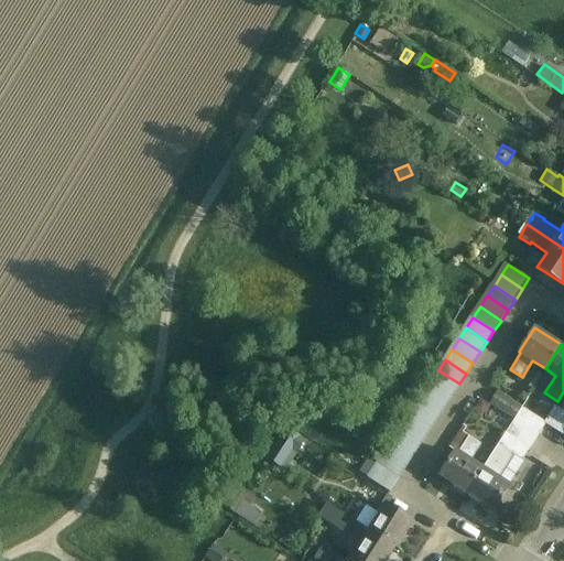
[(431,381),(452,395),(459,384),(438,370),(431,381)]
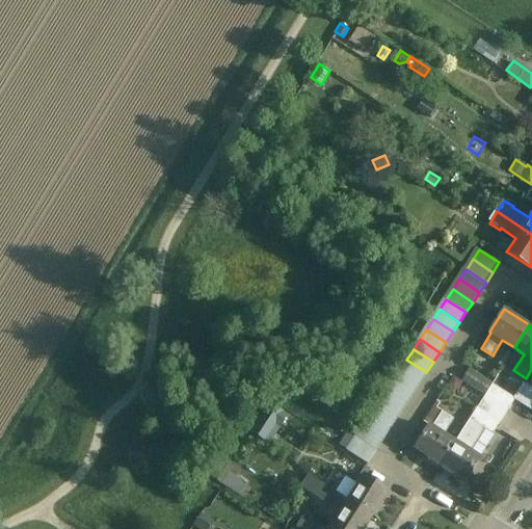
[(400,368),(420,381),(426,372),(406,360),(400,368)]
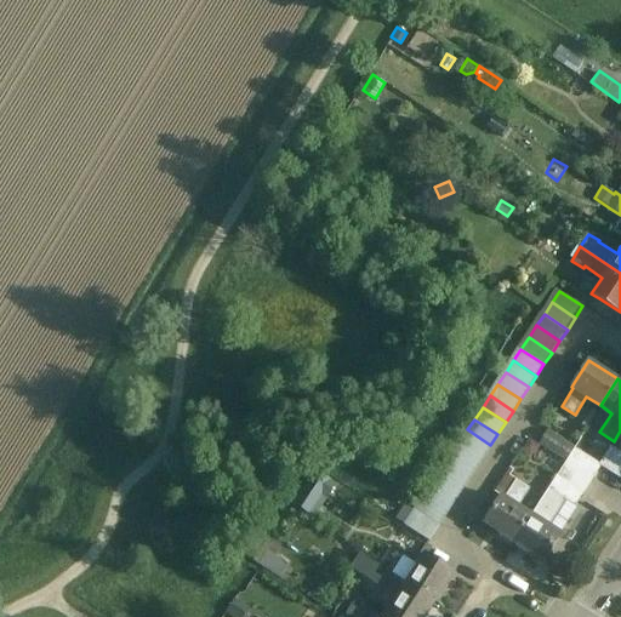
[(539,441),(565,460),(574,445),(547,428),(539,441)]
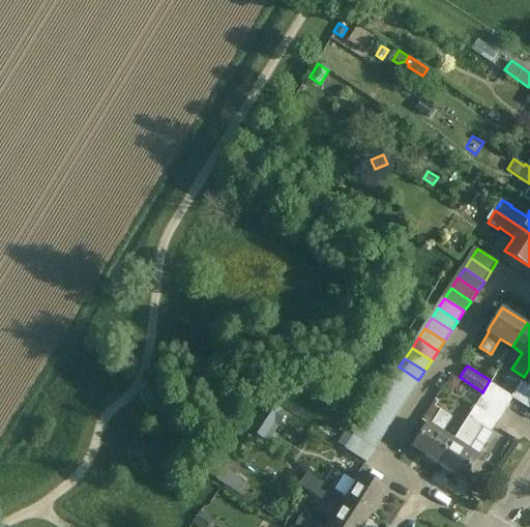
[(392,377),(412,390),(418,380),(399,367),(392,377)]
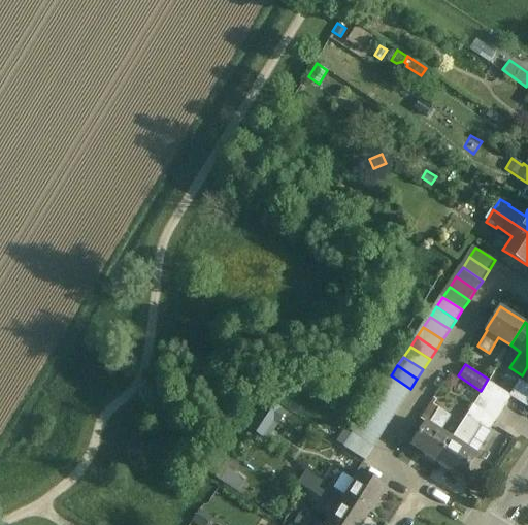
[(449,371),(442,382),(450,387),(453,386),(458,378),(449,371)]
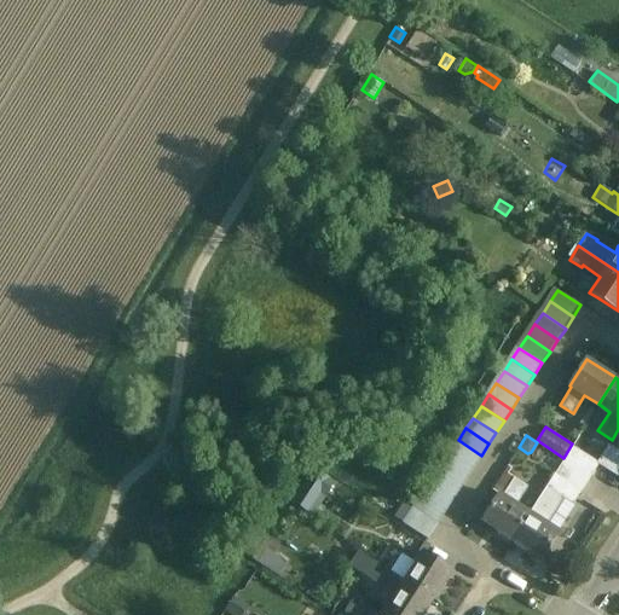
[(450,452),(473,466),(481,456),(458,440),(450,452)]
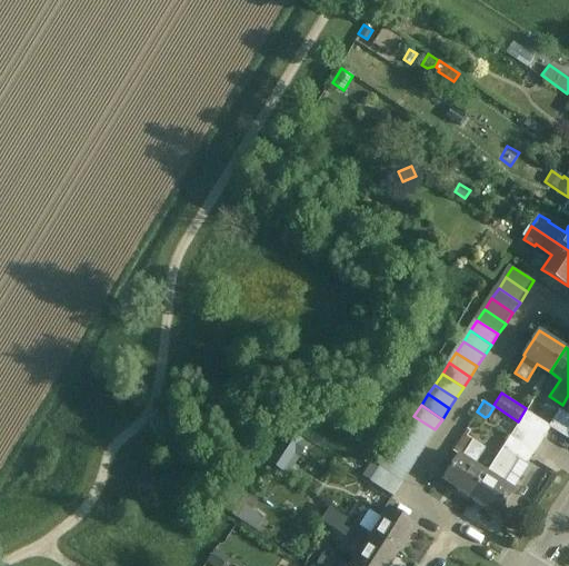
[(550,425),(526,408),(518,421),(542,437),(550,425)]
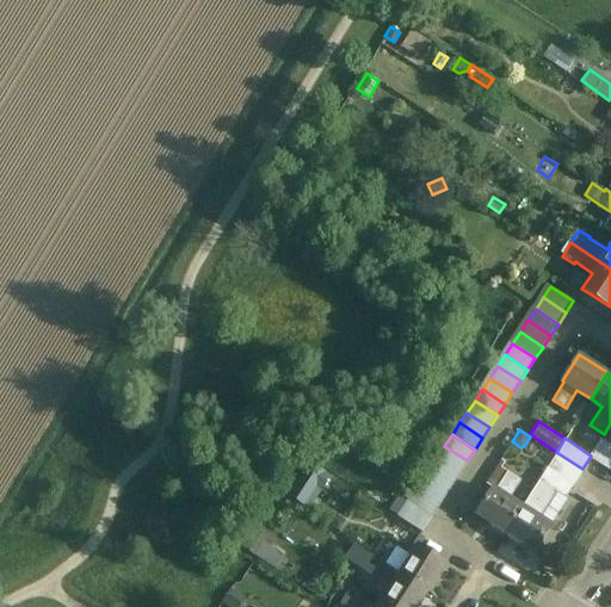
[(437,457),(460,472),(467,460),(444,446),(437,457)]
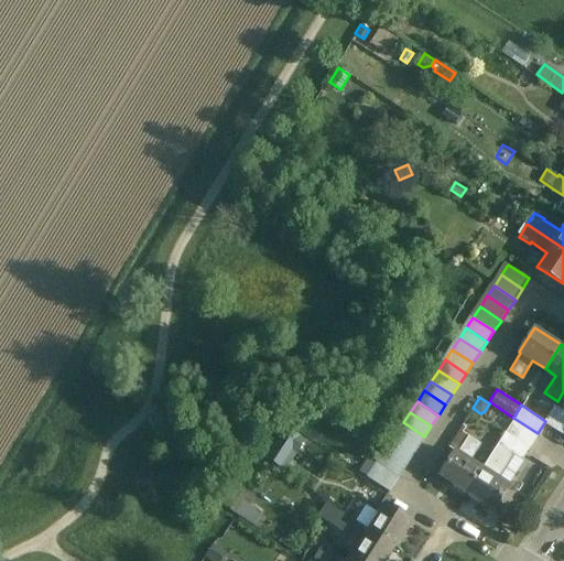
[(483,466),(465,492),(491,509),(508,484),(507,483),(498,477),(512,454),(520,460),(530,445),(538,433),(513,418),(497,443),(483,466)]
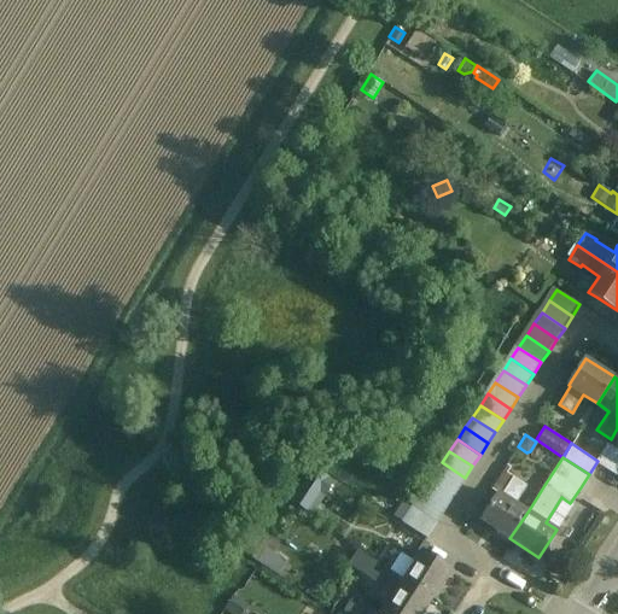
[(435,474),(458,490),(465,478),(442,462),(435,474)]
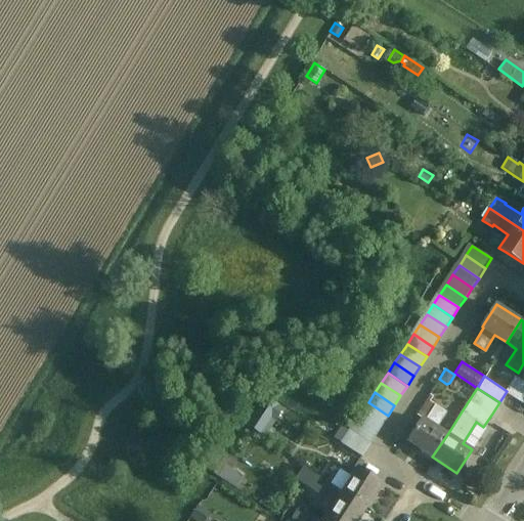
[(424,417),(419,424),(408,441),(432,457),(448,433),(447,432),(437,426),(447,411),(430,400),(433,395),(430,393),(419,409),(428,416),(426,419),(424,417)]
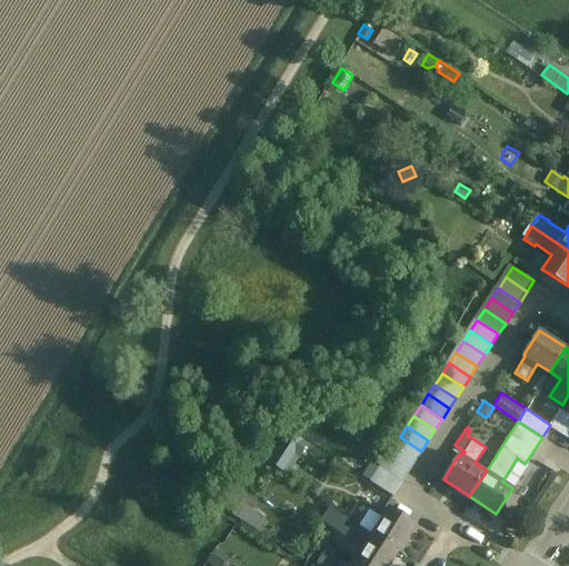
[(287,428),(268,460),(283,470),(295,453),(300,455),(308,442),(287,428)]
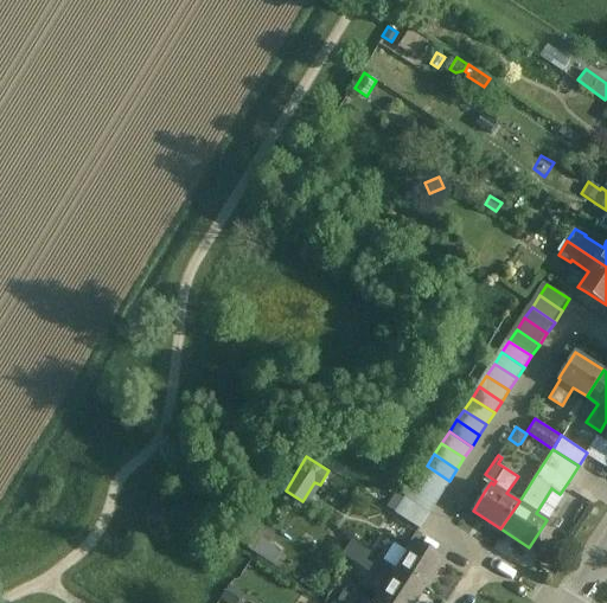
[(419,478),(441,492),(449,481),(427,466),(419,478)]
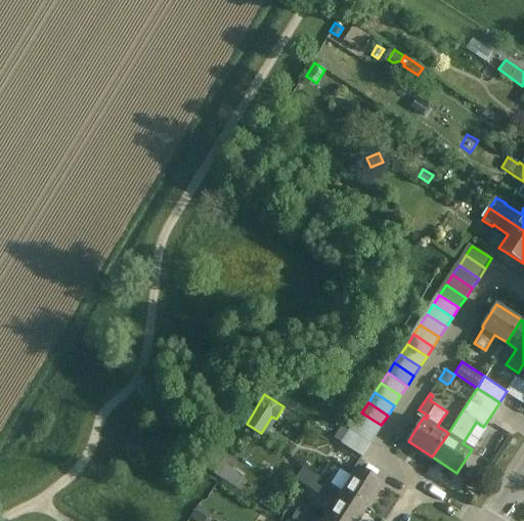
[(381,425),(361,413),(355,423),(375,435),(381,425)]
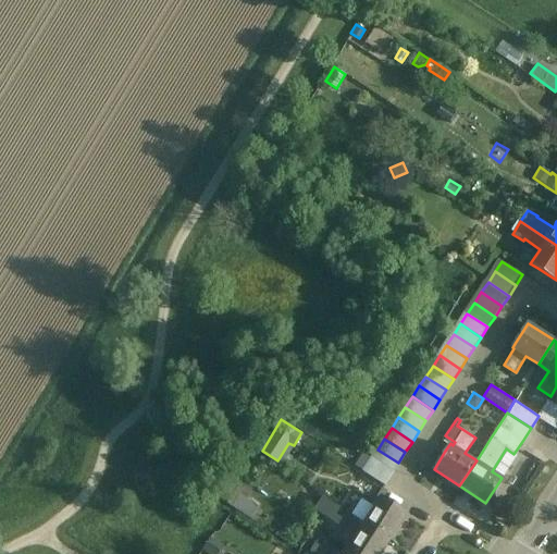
[(398,463),(378,450),(370,459),(392,472),(398,463)]
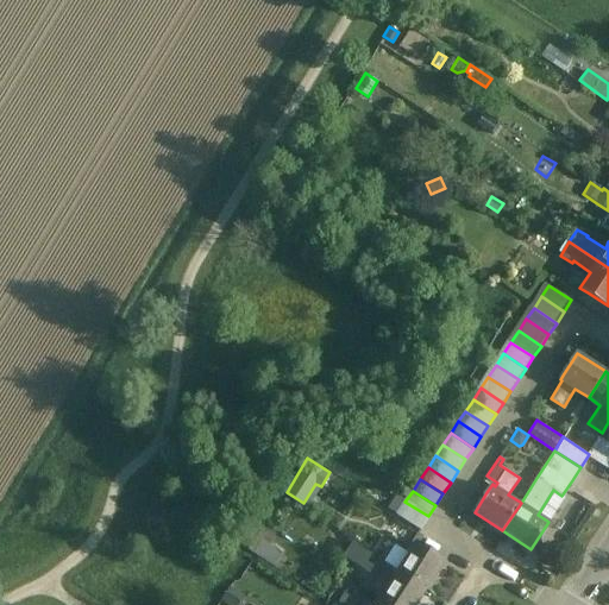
[(428,516),(405,502),(397,514),(420,528),(428,516)]
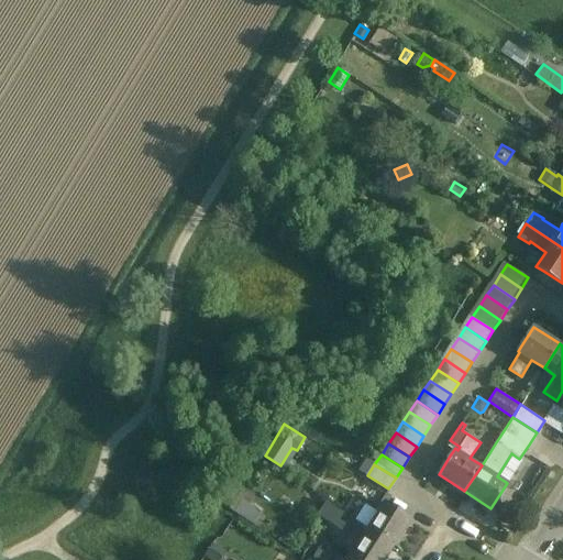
[(238,496),(230,508),(253,523),(261,511),(238,496)]
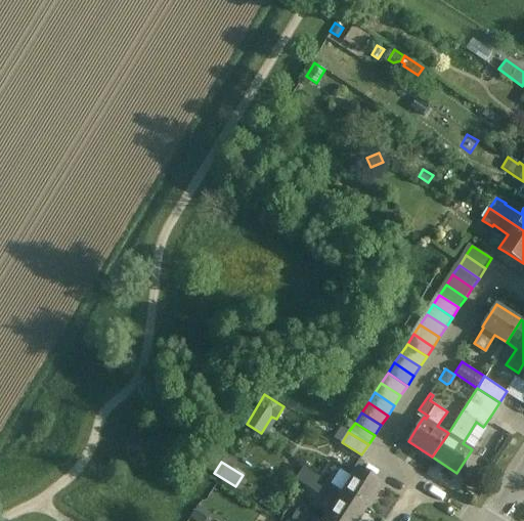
[(324,463),(317,475),(329,482),(336,471),(324,463)]
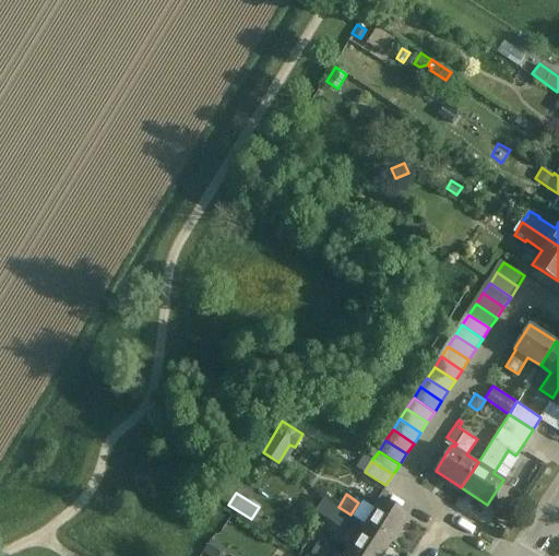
[(381,498),(366,523),(391,540),(407,516),(381,498)]
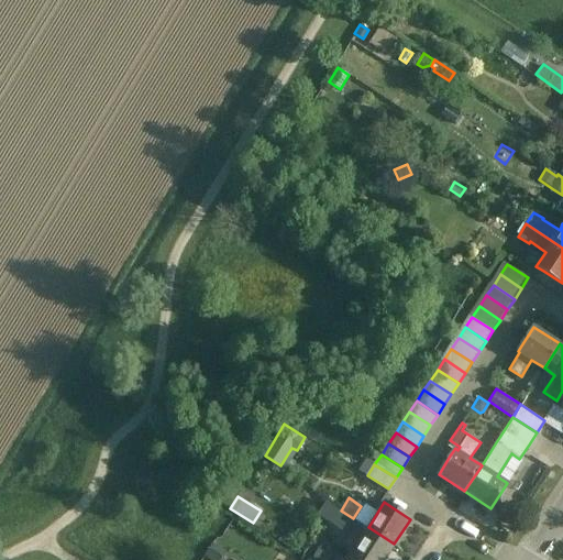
[(353,518),(341,511),(334,523),(346,530),(353,518)]
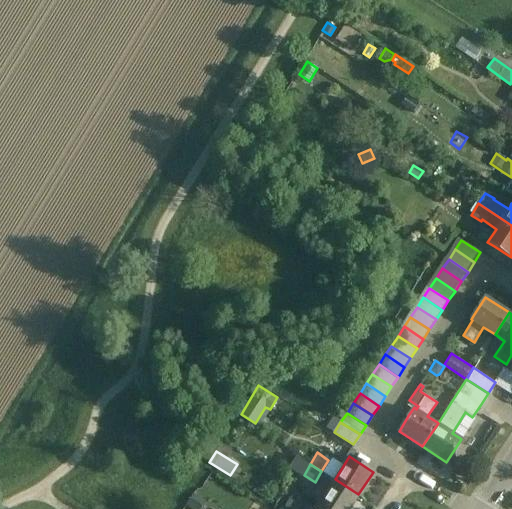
[(320,501),(332,508),(349,508),(358,494),(335,479),(320,501)]
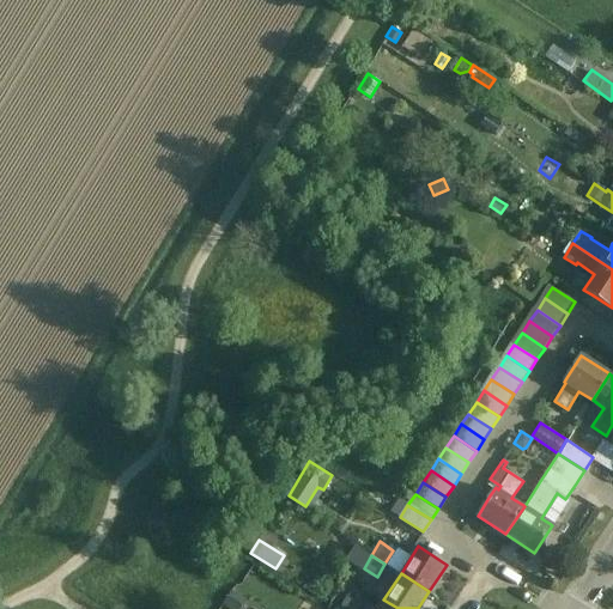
[(238,608),(246,598),(231,588),(222,602),(231,608),(238,608)]
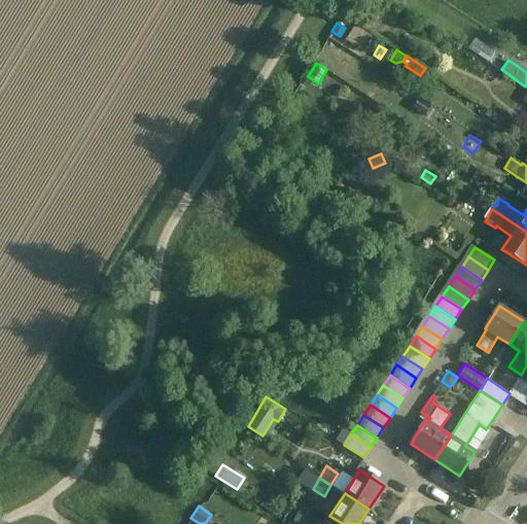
[(297,512),(290,522),(292,523),(306,523),(310,519),(297,512)]
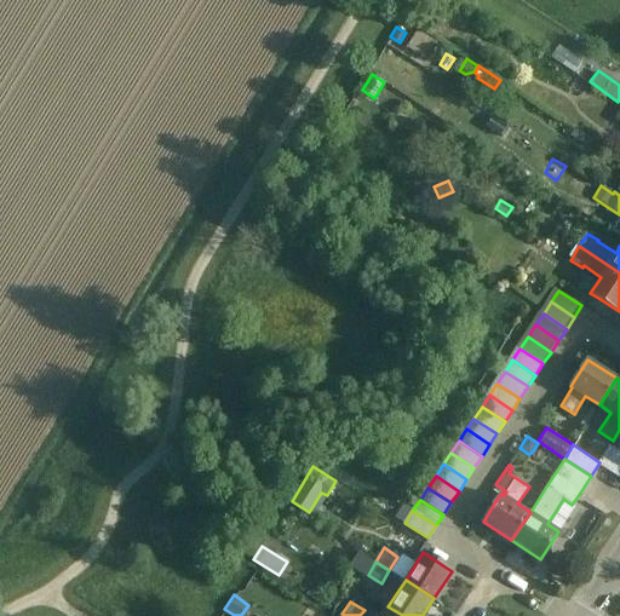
[(309,603),(300,615),(302,615),(322,615),(325,612),(309,603)]
